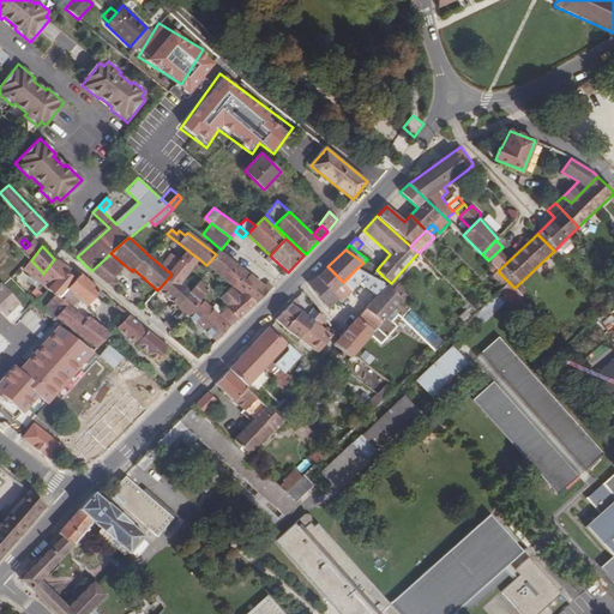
[(248,275),(220,252),(218,252),(216,254),(206,265),(236,288),(248,275)]
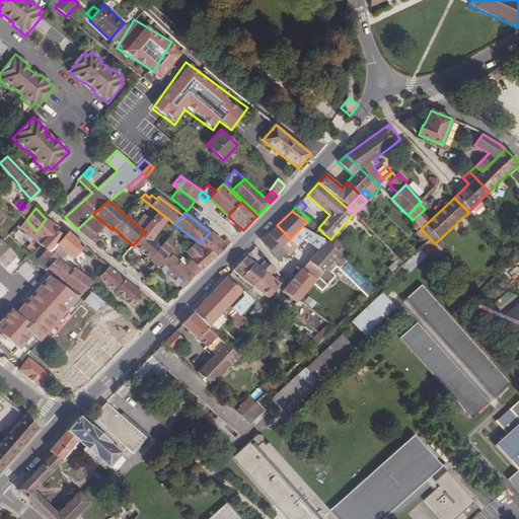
[(106,225),(93,214),(88,219),(101,230),(106,225)]
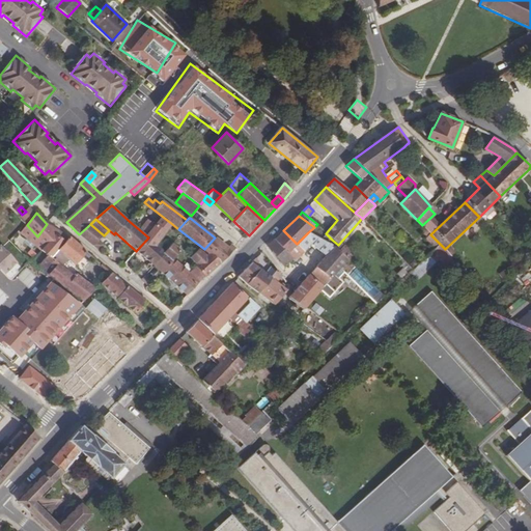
[(42,250),(59,230),(47,224),(37,236),(32,242),(42,250)]
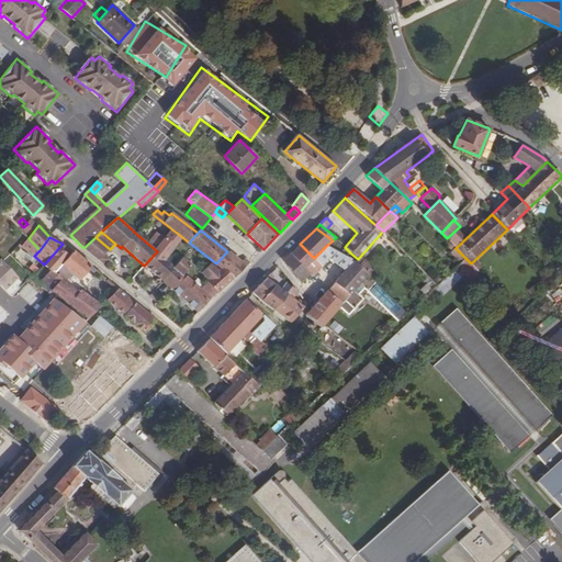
[(110,249),(96,237),(83,248),(98,260),(110,249)]
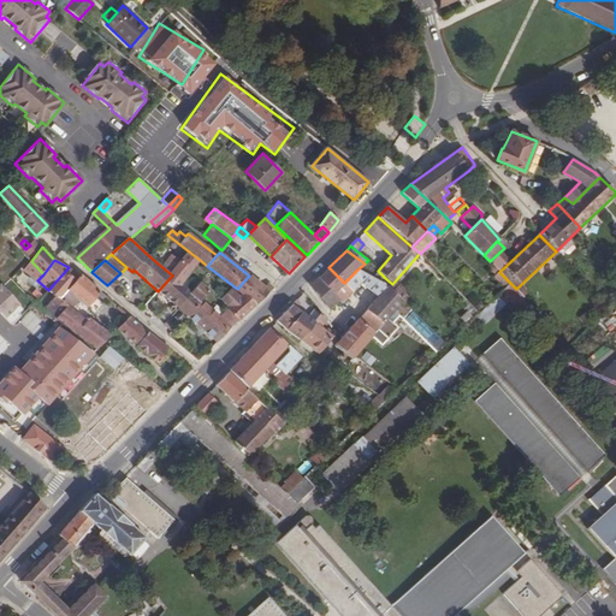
[(179,262),(171,274),(172,276),(158,291),(178,309),(191,294),(190,292),(183,285),(179,283),(188,270),(179,262)]
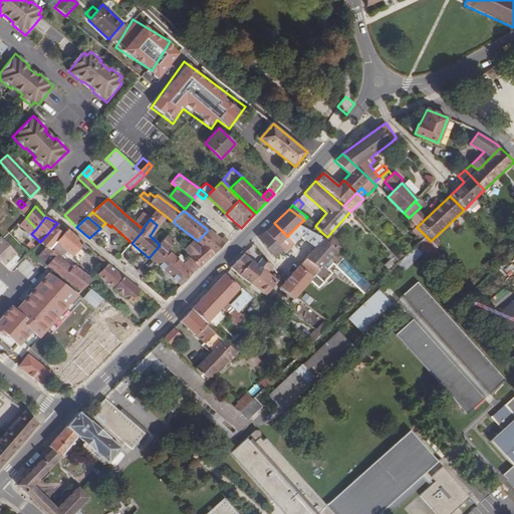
[(304,220),(298,225),(311,232),(318,236),(321,232),(316,227),(315,228),(304,220)]
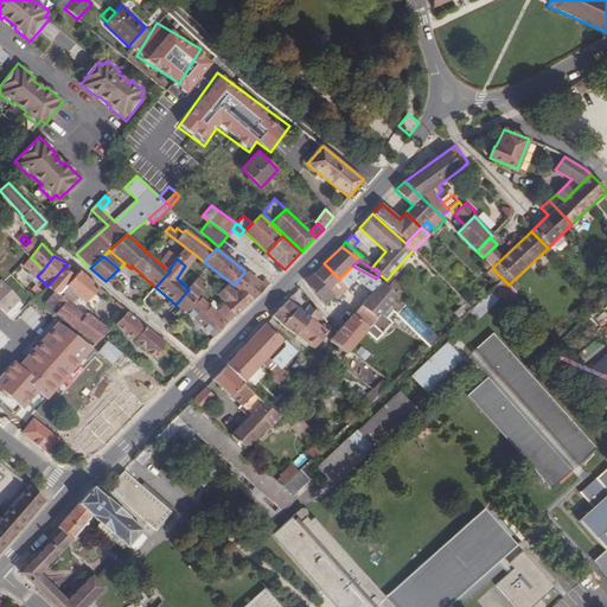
[(42,306),(53,318),(56,314),(66,300),(58,294),(80,270),(68,263),(48,286),(53,293),(42,306)]
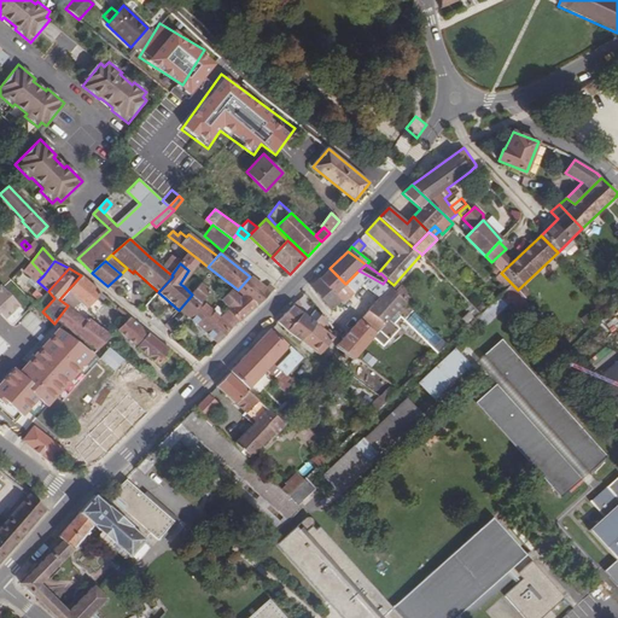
[(345,284),(330,268),(319,279),(342,305),(355,292),(345,284)]
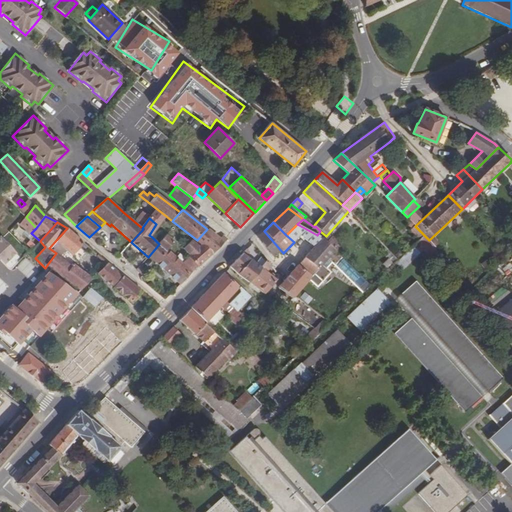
[(310,231),(297,224),(286,235),(294,242),(300,236),(312,245),(320,236),(317,235),(310,231)]
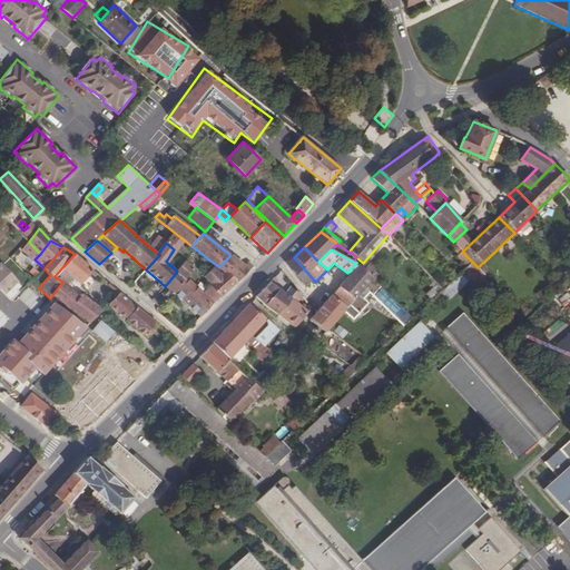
[(97,315),(102,310),(81,293),(79,296),(67,285),(74,277),(80,285),(94,269),(75,254),(55,276),(62,282),(52,295),(89,324),(97,315)]
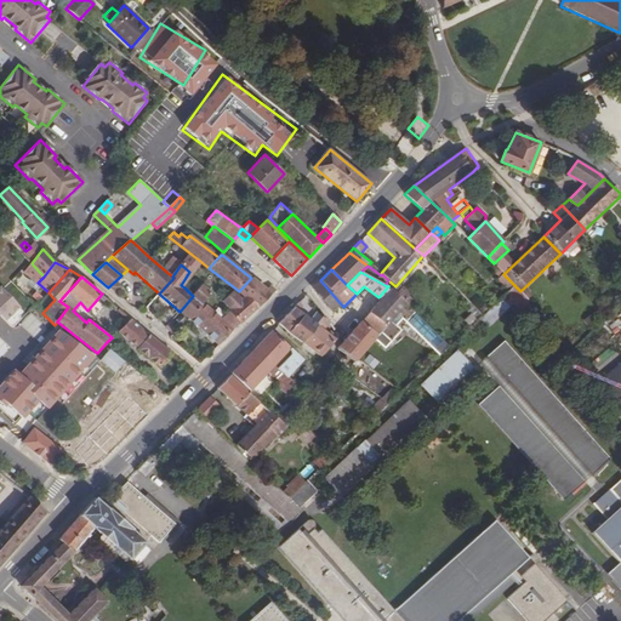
[(258,307),(277,290),(272,285),(268,290),(251,278),(239,291),(245,296),(258,307)]
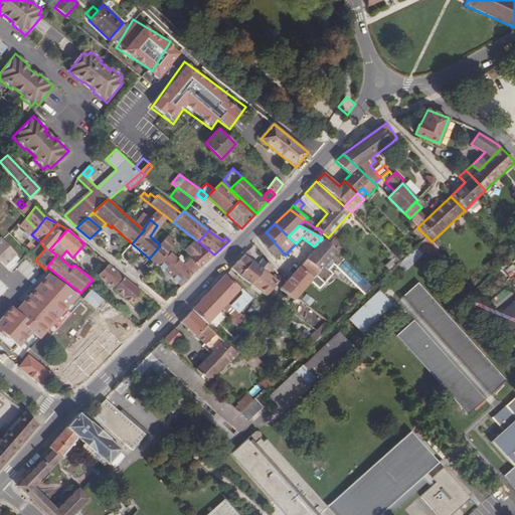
[(283,251),(266,232),(260,238),(275,259),(283,251)]
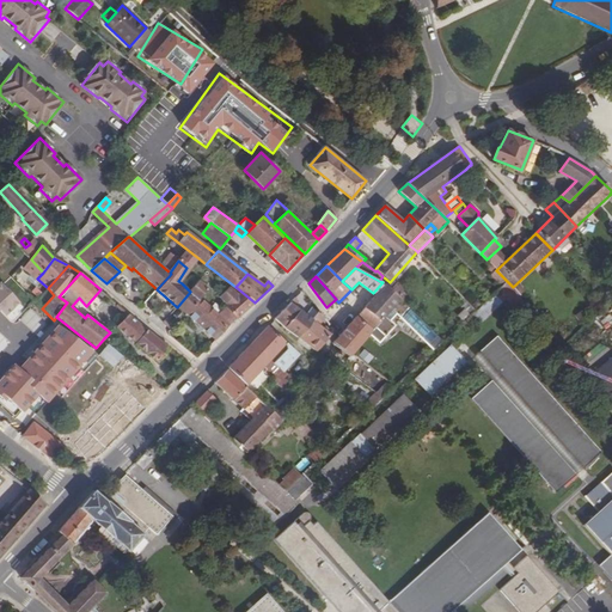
[(189,291),(190,292),(177,307),(216,341),(231,326),(218,316),(200,300),(208,289),(199,281),(189,291)]
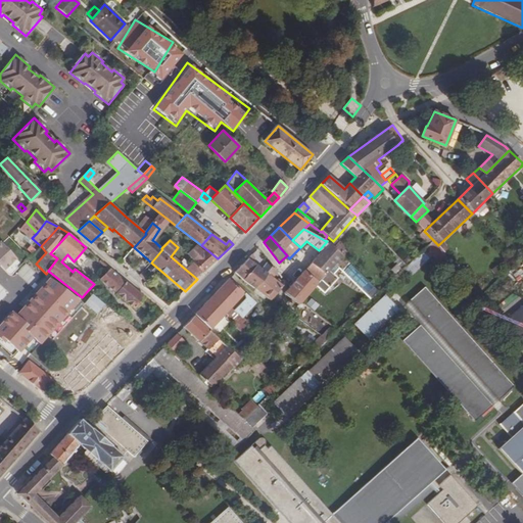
[(438,245),(433,240),(423,251),(428,257),(434,251),(438,256),(444,252),(438,245)]
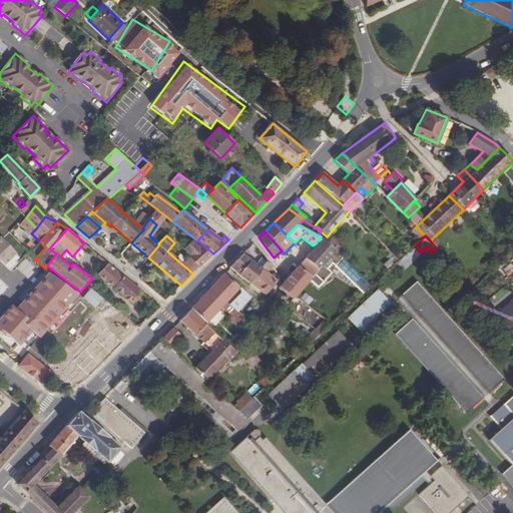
[(0,237),(0,261),(5,267),(17,255),(0,237)]
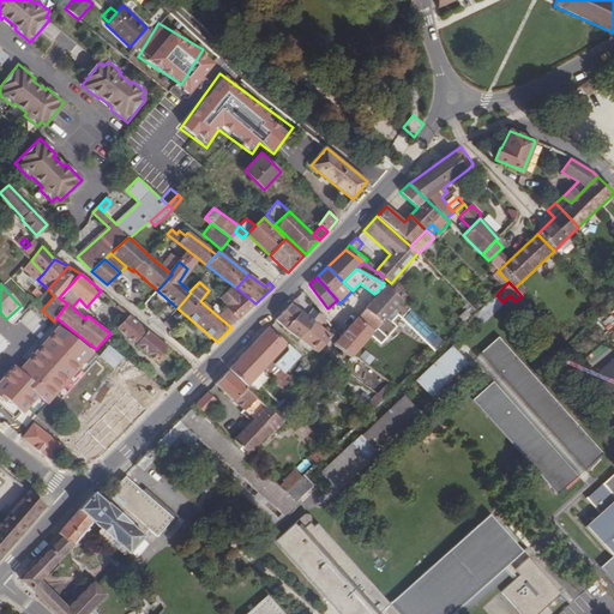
[(383,323),(377,327),(385,336),(395,326),(390,321),(397,314),(399,317),(409,307),(386,286),(366,307),(383,323)]
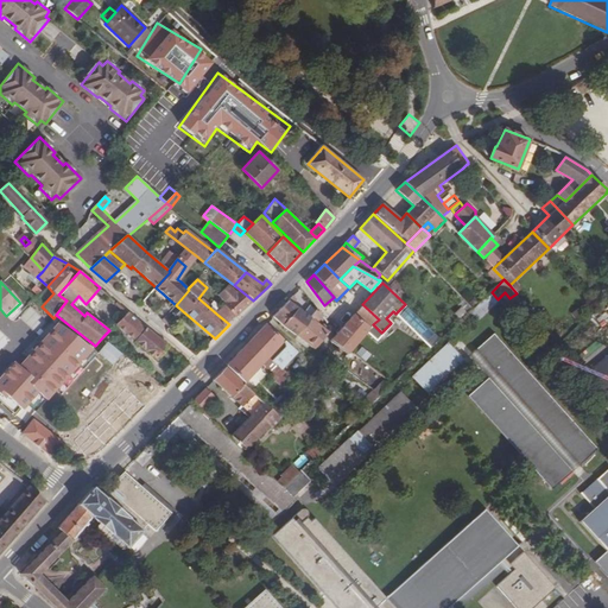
[(228,285),(217,295),(226,304),(238,292),(228,285)]
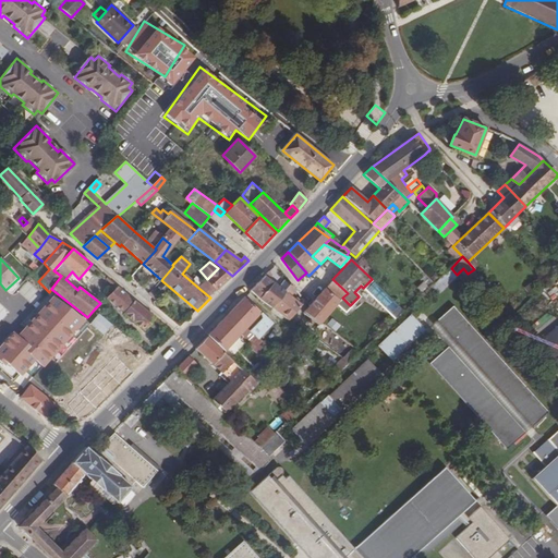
[(232,276),(220,266),(218,268),(207,279),(198,288),(210,298),(232,276)]
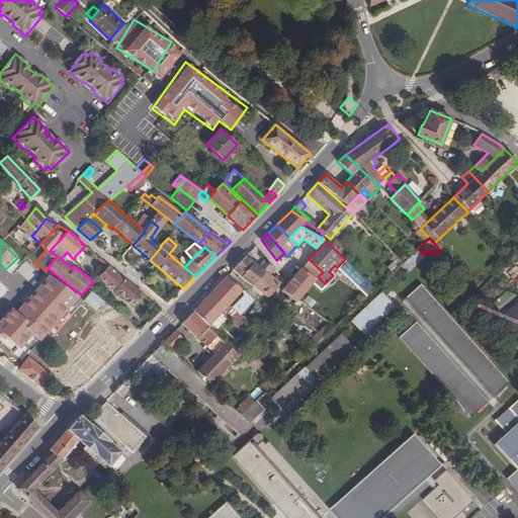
[(424,255),(419,249),(417,251),(403,264),(400,266),(407,273),(426,256),(424,255)]
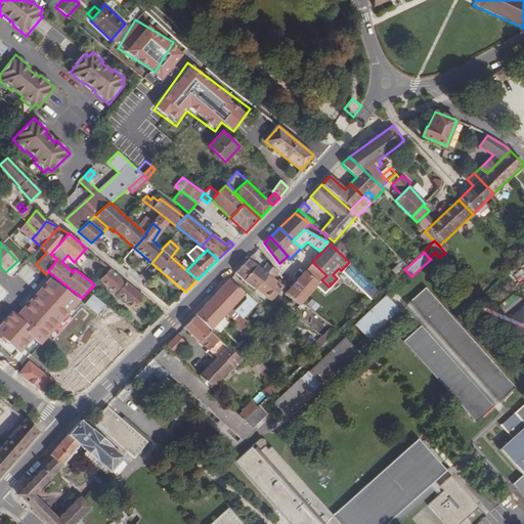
[(451,261),(447,255),(438,262),(443,268),(451,261)]
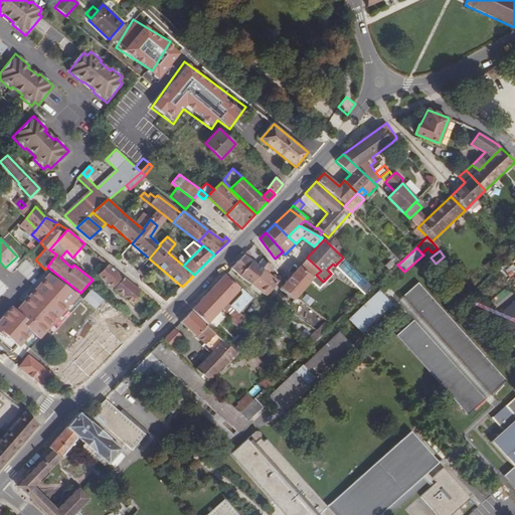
[(400,263),(390,251),(385,256),(395,267),(400,263)]
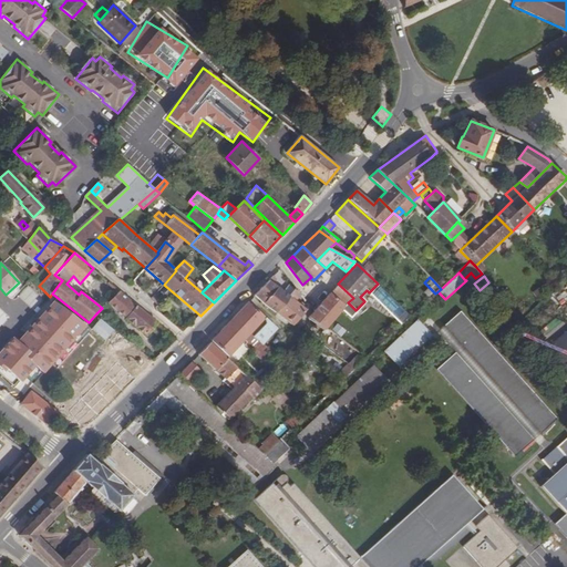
[(289,296),(269,280),(255,296),(264,303),(264,305),(276,313),(277,312),(290,297),(289,296)]
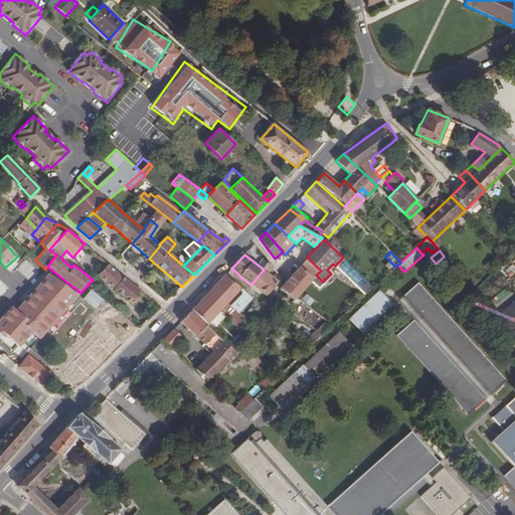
[(321,271),(307,258),(294,274),(308,286),(316,275),(321,271)]
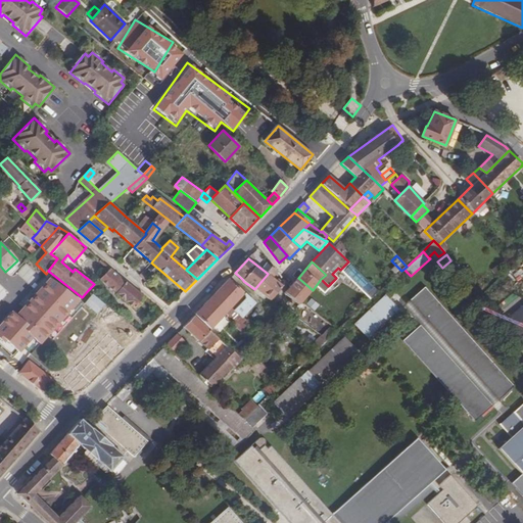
[(401,271),(395,265),(387,273),(392,279),(401,271)]
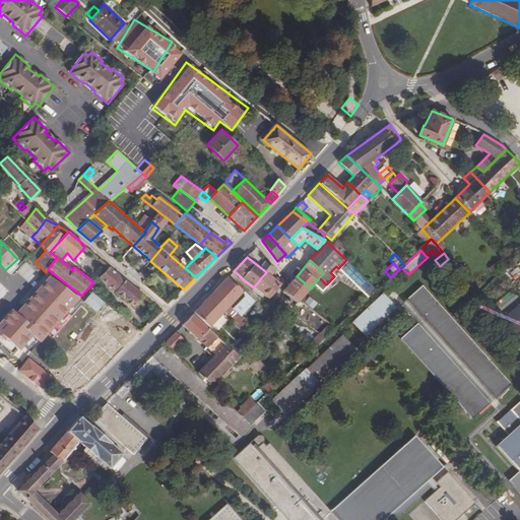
[(271,276),(276,270),(271,265),(265,271),(266,272),(271,276)]
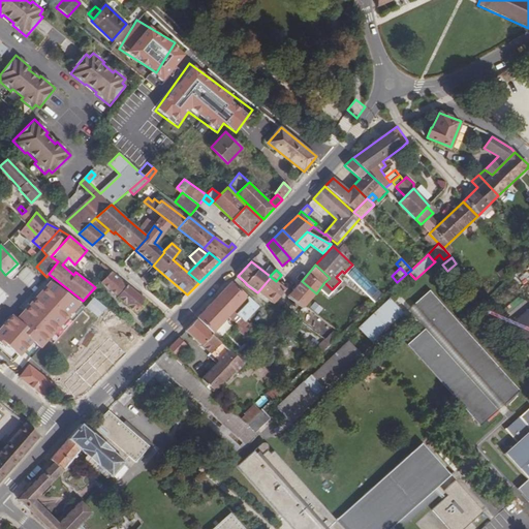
[(111,272),(100,282),(118,297),(117,297),(135,312),(146,301),(111,272)]
